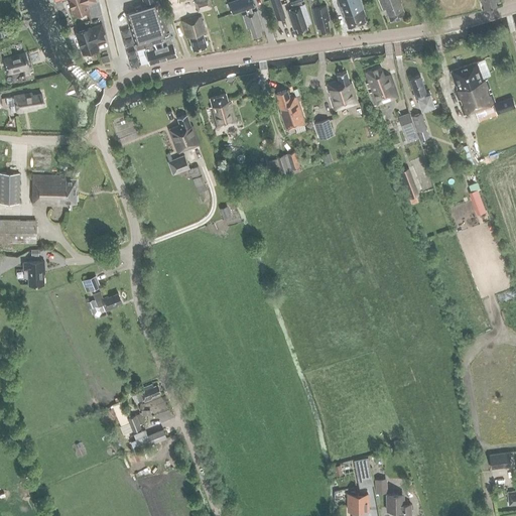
[(95,0),(94,0),(69,0),(75,15),(88,10),(86,2),(88,2),(88,3),(95,0)]
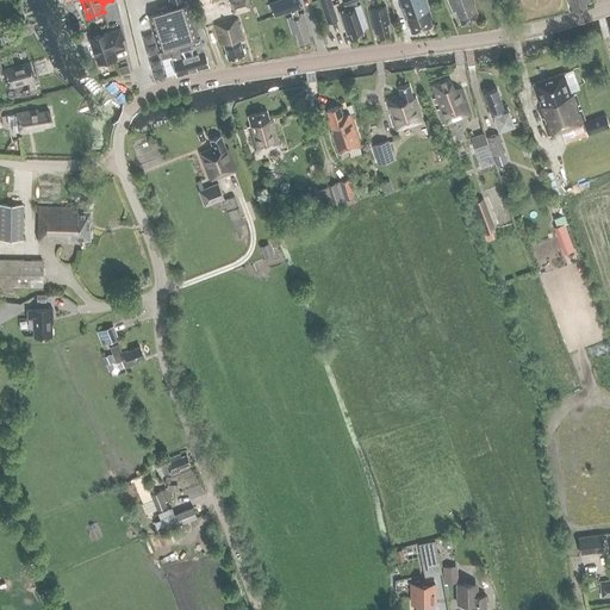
[(231,0),(230,1),(234,14),(249,10),(246,0),(231,0)]
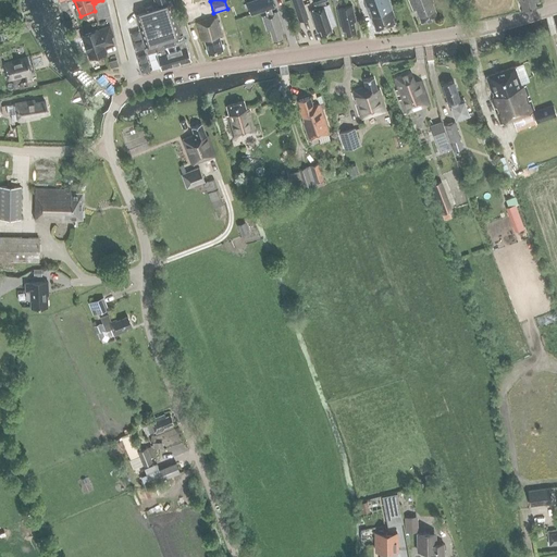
[(272,0),(252,0),(247,2),(250,14),(265,10),(267,14),(261,16),(267,32),(270,31),(273,41),(282,38),(281,34),(284,33),(276,11),(272,12),(271,8),(275,7),(272,0)]
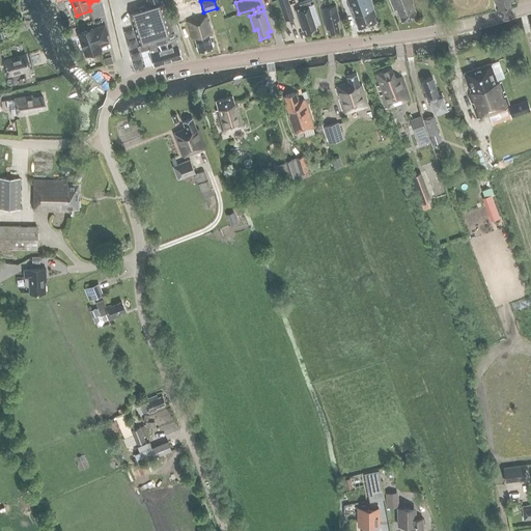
[(278,0),(285,20),(294,17),(287,0),(278,0)]
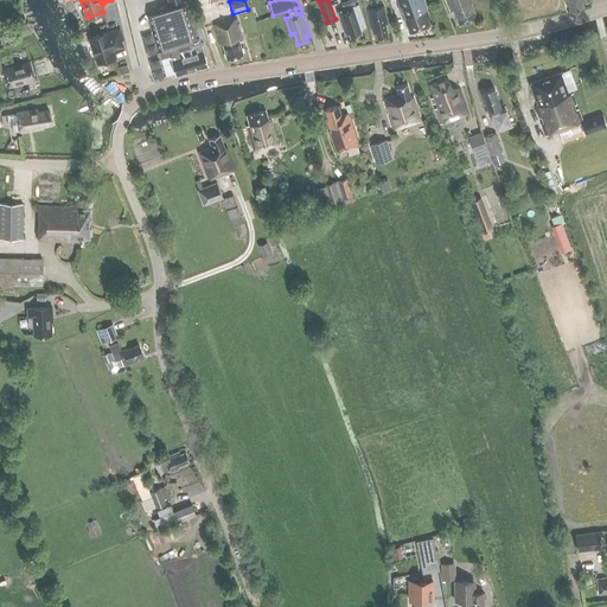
[(349,32),(350,37),(362,33),(359,29),(365,27),(358,5),(355,6),(353,1),(355,0),(340,0),(343,5),(344,4),(345,10),(338,12),(345,33),(349,32)]
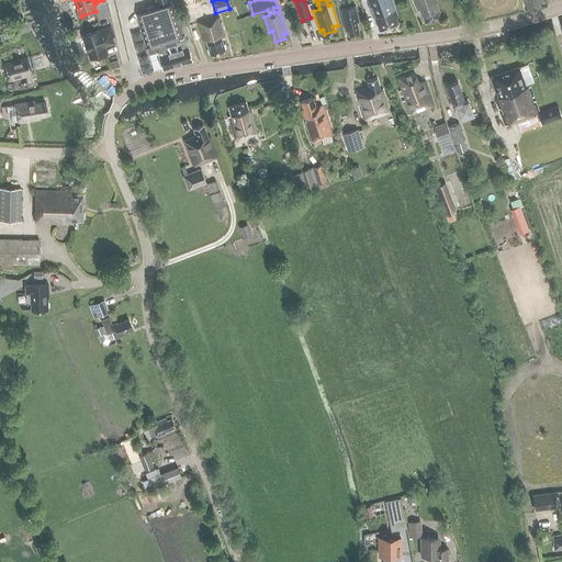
[(366,0),(372,18),(374,17),(380,31),(397,24),(394,12),(396,11),(392,0),(366,0)]
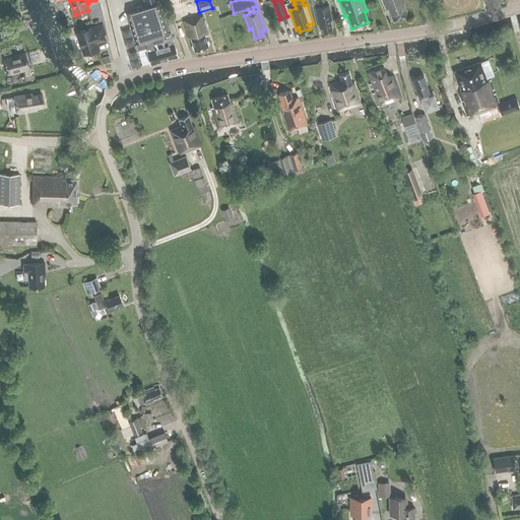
[(388,9),(393,20),(408,15),(403,3),(406,2),(405,0),(381,0),(385,10),(388,9)]
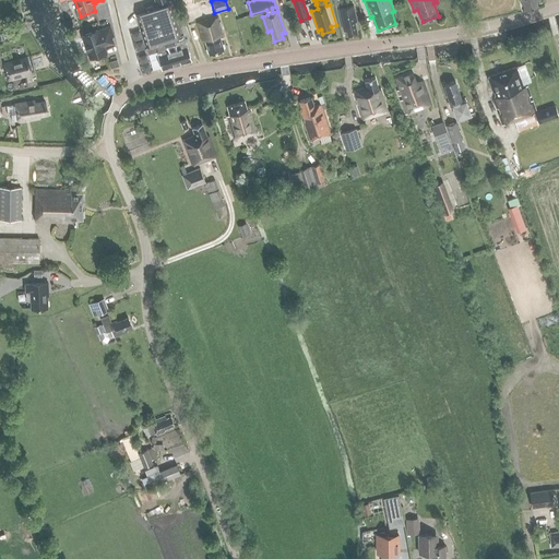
[(521,0),(524,12),(538,8),(536,2),(539,2),(538,0),(521,0)]
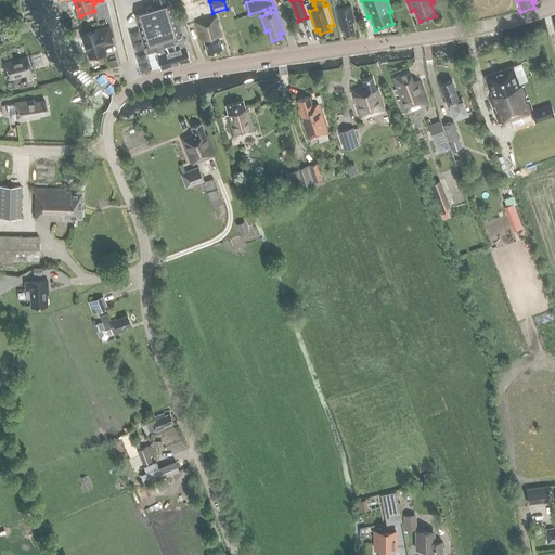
[(181,33),(186,31),(183,25),(181,23),(175,25),(168,4),(152,9),(151,5),(144,8),(145,11),(136,14),(146,48),(146,54),(147,54),(147,51),(155,51),(160,68),(190,60),(181,33)]
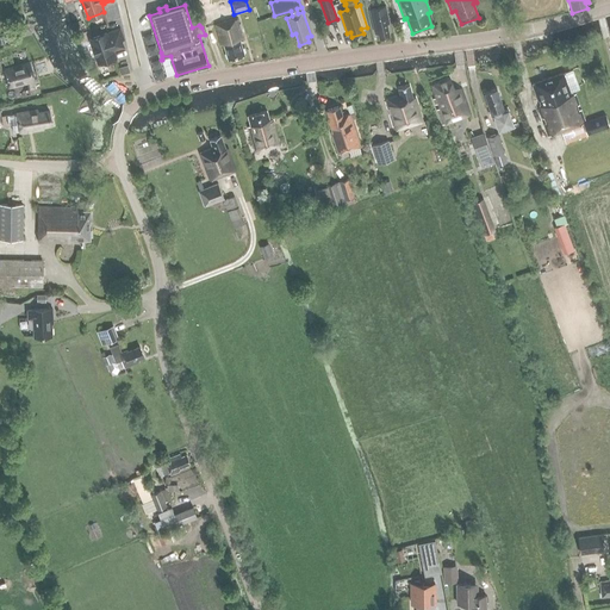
[(378,32),(379,37),(390,36),(386,23),(388,23),(385,6),(369,10),(374,33),(378,32)]
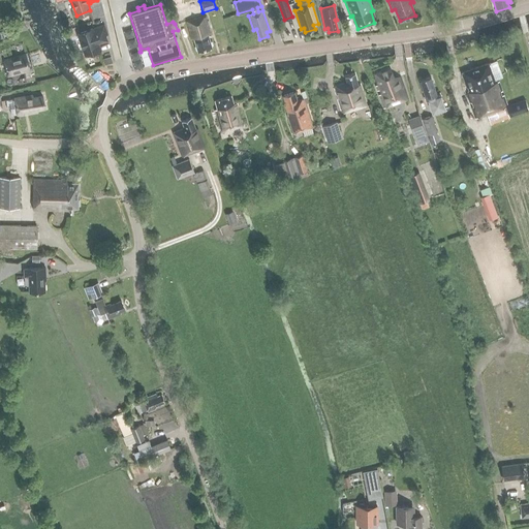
[(194,38),(197,52),(212,48),(208,34),(211,33),(206,16),(186,22),(191,39),(194,38)]
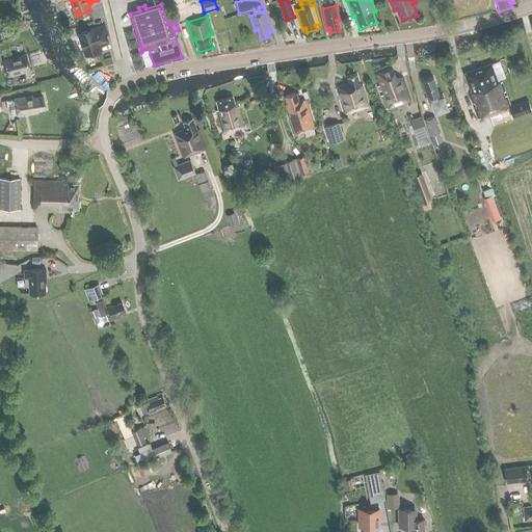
[(96,28),(78,34),(86,56),(100,51),(98,44),(107,41),(105,36),(107,35),(104,26),(96,29),(96,28)]
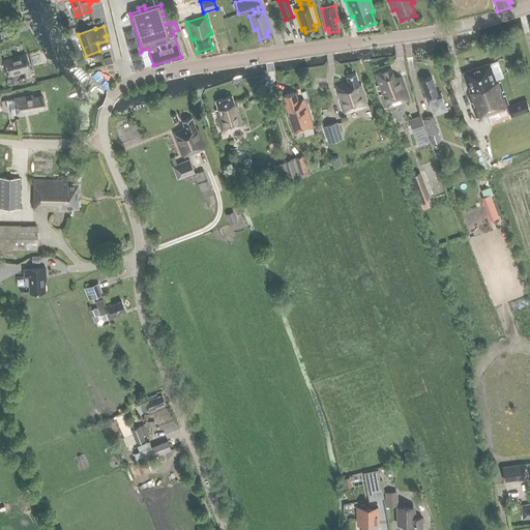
[(3,60),(7,76),(29,69),(25,54),(3,60)]
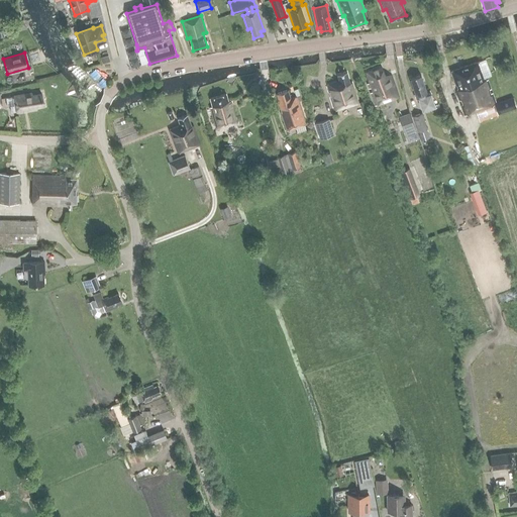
[(108,56),(100,58),(102,64),(110,62),(108,56)]
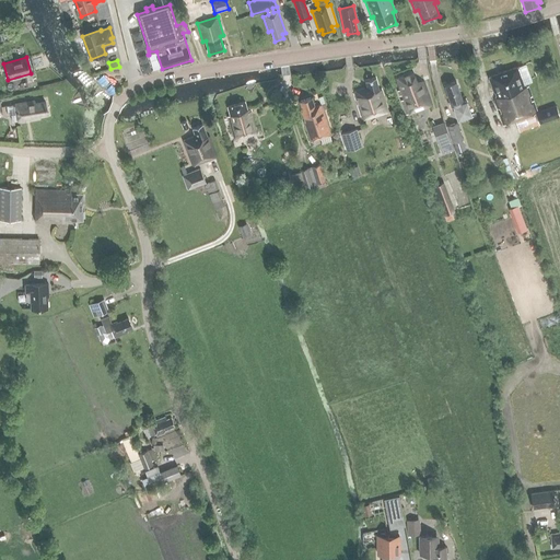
[(517,68),(488,78),(496,98),(492,100),(496,109),(498,109),(499,115),(498,115),(502,127),(504,126),(534,115),(537,124),(559,116),(556,105),(536,112),(533,102),(531,102),(529,98),(531,97),(527,86),(525,88),(517,68)]
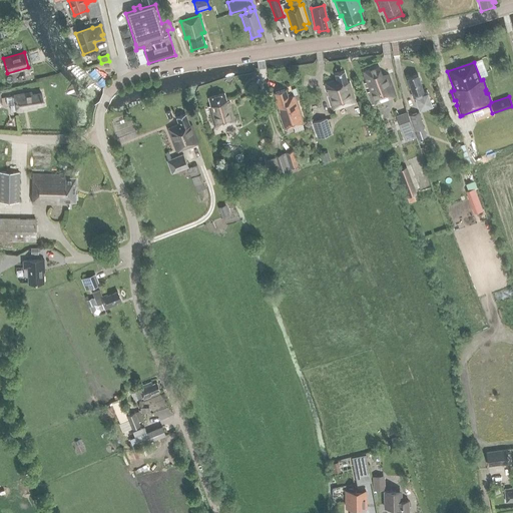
[(367,82),(365,83),(372,104),(395,97),(388,75),(382,77),(378,66),(363,71),(367,82)]
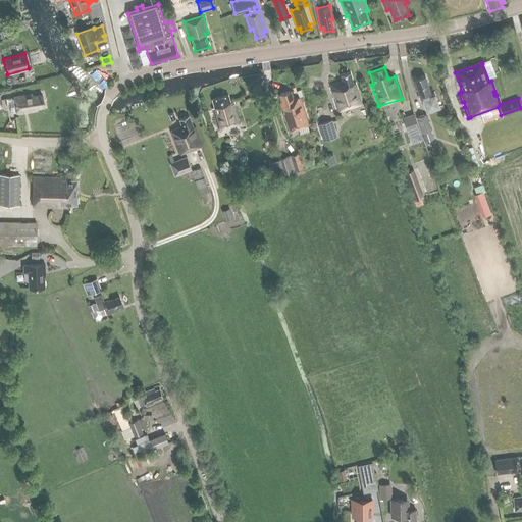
[(343,84),(329,87),(337,112),(361,105),(355,85),(353,86),(350,73),(341,76),(343,84)]
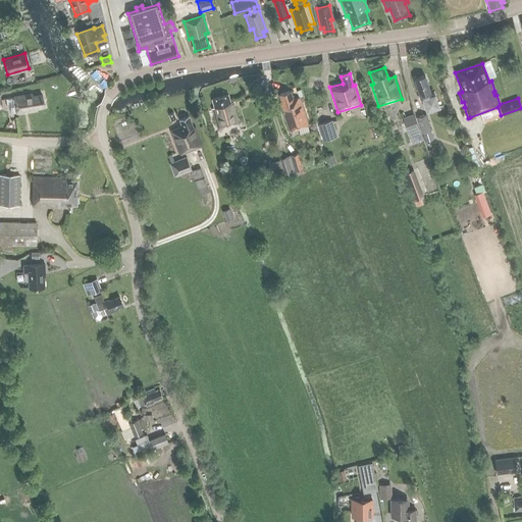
[(424,76),(414,80),(419,97),(420,97),(421,100),(422,100),(426,111),(437,107),(432,92),(429,93),(424,76)]
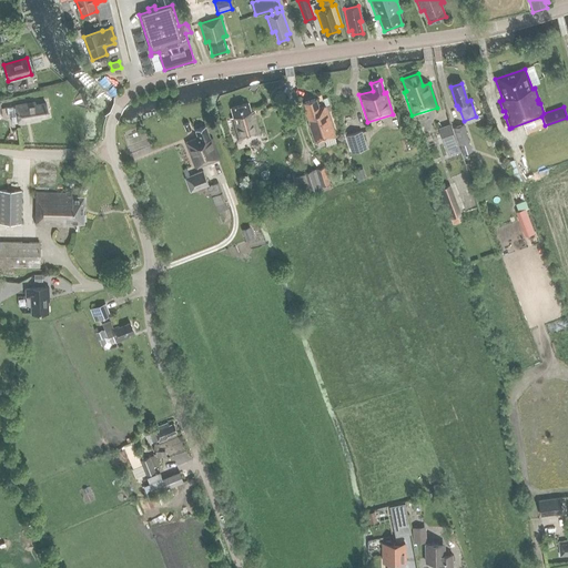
[(325,141),(326,145),(336,142),(334,138),(335,138),(325,105),(318,108),(315,99),(303,102),(306,111),(304,112),(314,144),(325,141)]
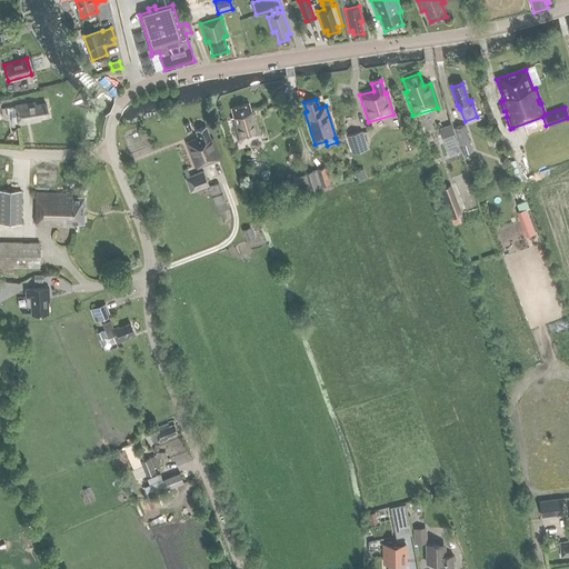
[(17,117),(11,117),(12,125),(38,120),(37,118),(48,117),(46,103),(35,105),(35,102),(16,106),(17,117)]
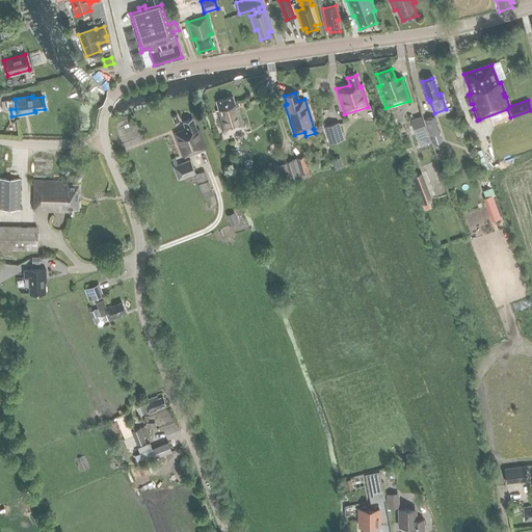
[(218,108),(216,109),(222,131),(242,126),(236,103),(235,104),(233,96),(215,100),(218,108)]
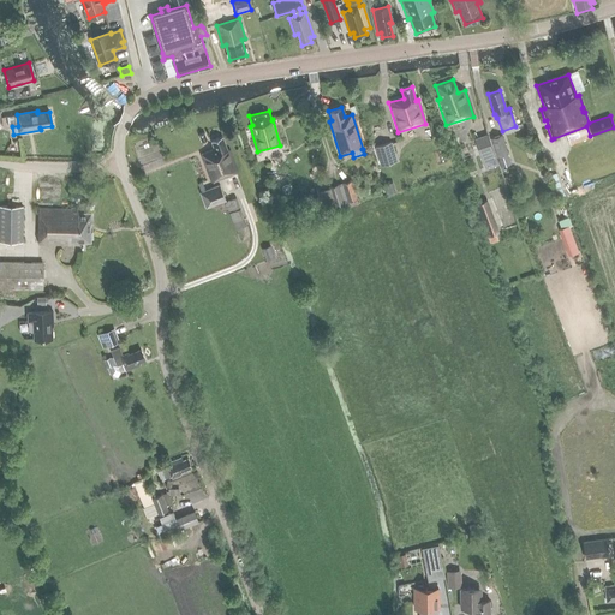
[(488,133),(475,138),(483,161),(495,156),(488,133)]
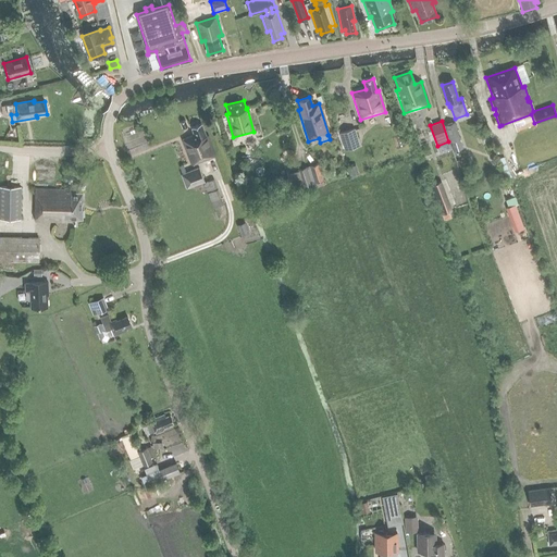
[(444,125),(453,151),(461,148),(454,122),(444,125)]
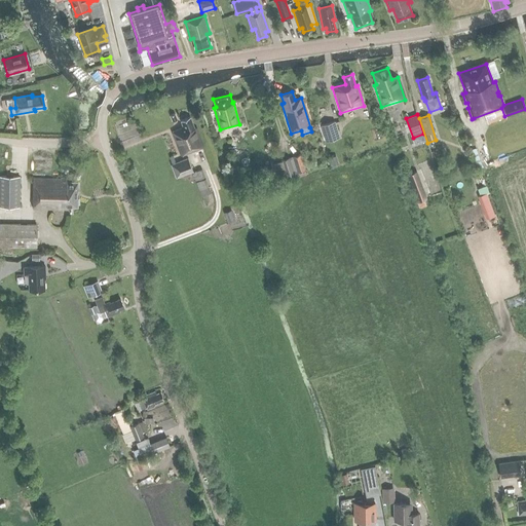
[(183,126),(173,130),(181,154),(202,146),(195,127),(194,127),(189,116),(180,120),(183,126)]
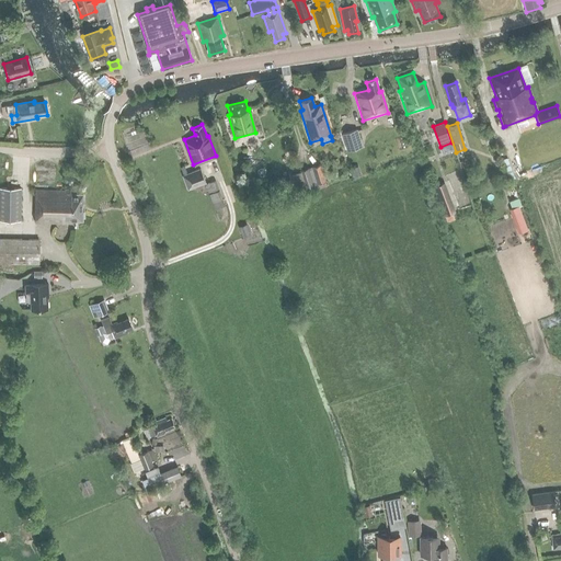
[(356,129),(342,134),(346,150),(362,146),(356,129)]
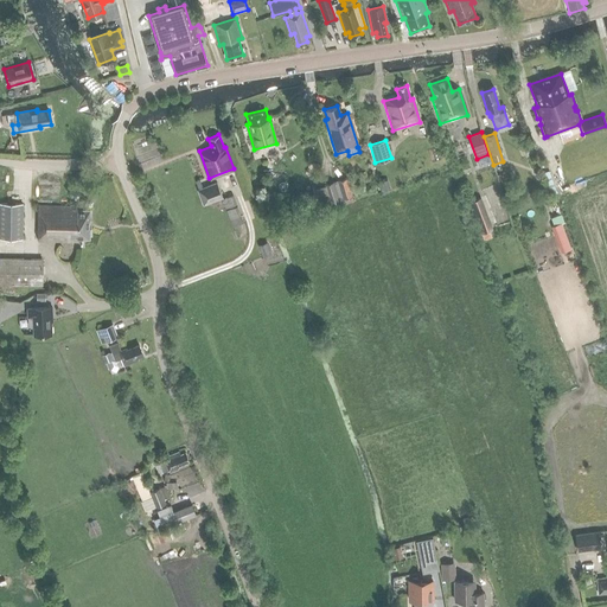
[(534,154),(530,144),(523,146),(526,157),(534,154)]
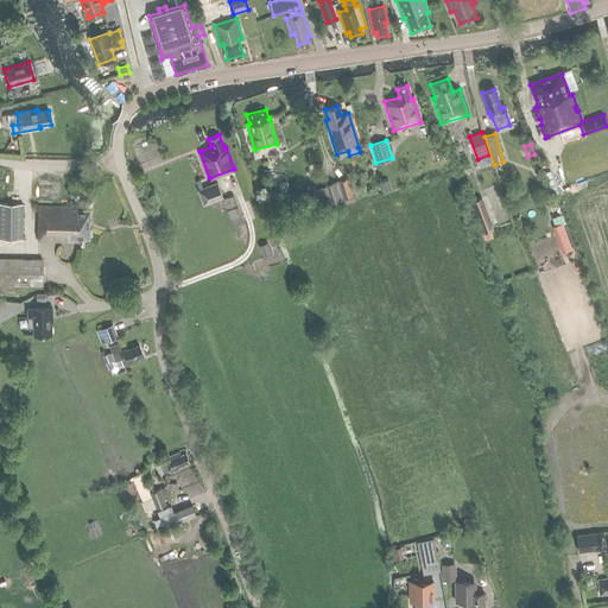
[(352,197),(347,179),(335,183),(341,201),(352,197)]
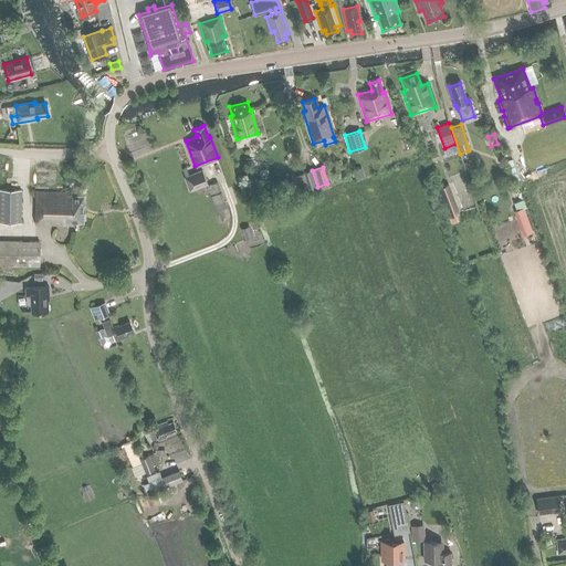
[(189,190),(207,184),(201,168),(184,176),(189,190)]
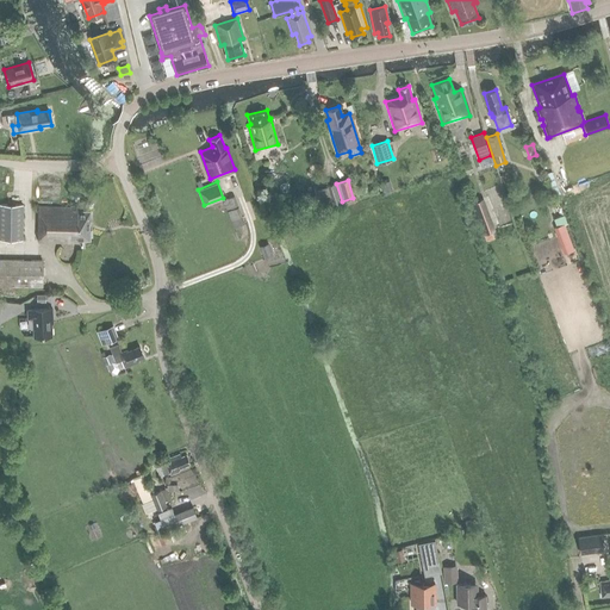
[(390,191),(386,181),(379,184),(383,193),(390,191)]
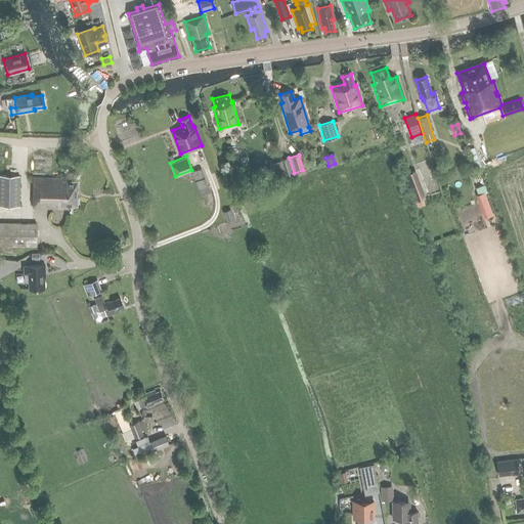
[(293,173),(288,158),(279,161),(285,176),(293,173)]
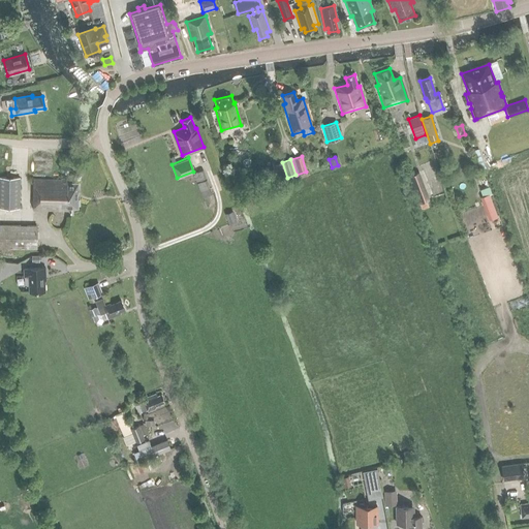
[(282,162),(272,165),(276,181),(287,178),(282,162)]
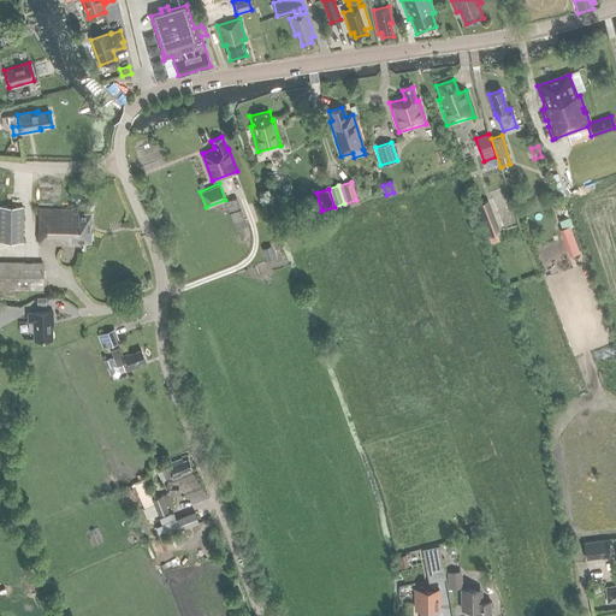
[(235,229),(246,225),(235,197),(224,201),(235,229)]
